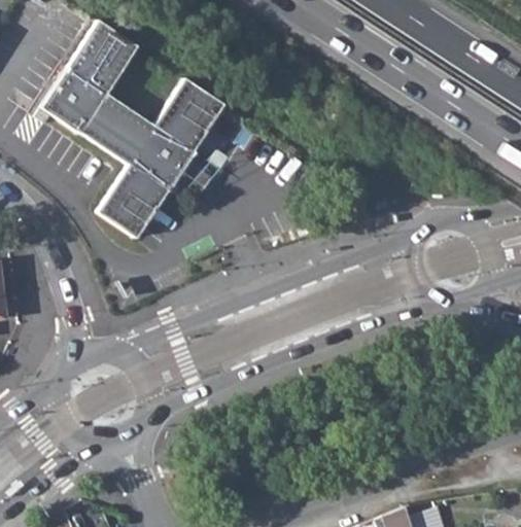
[(141,45),(102,20),(43,107),(130,164),(98,211),(137,238),(169,191),(169,190),(180,197),(206,159),(196,151),(197,149),(227,103),(188,77),(157,125),(109,94),(141,45)]
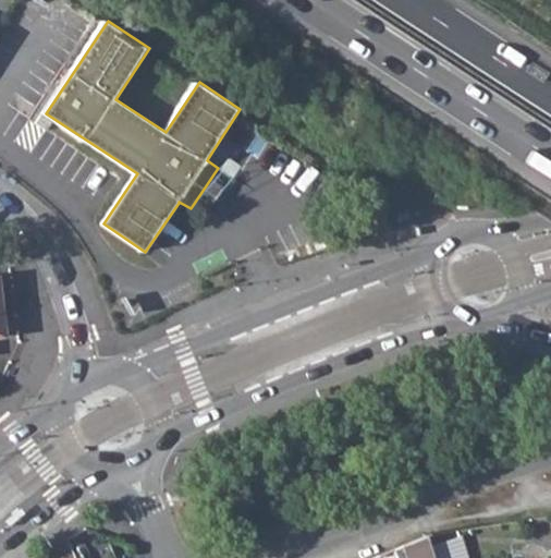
[(56,122),(45,114),(40,122),(50,130),(56,122)]
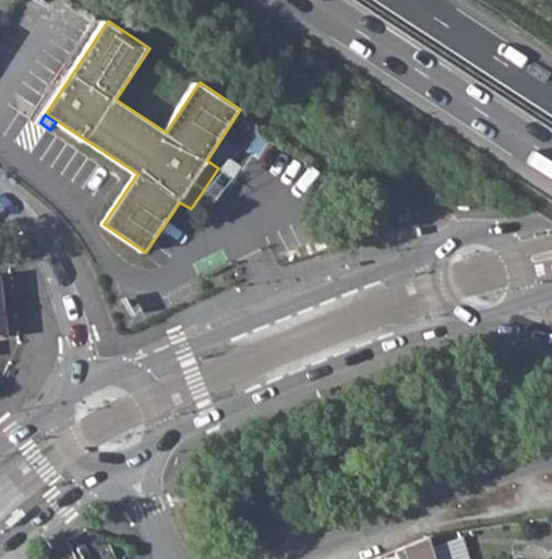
[(179,203),(203,219),(232,175),(208,158),(207,161),(218,168),(191,209),(179,202),(179,203)]
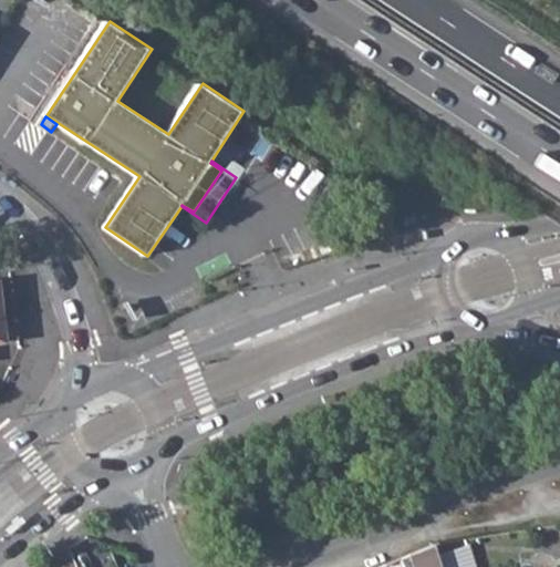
[(441,566),(437,556),(435,545),(412,555),(415,566),(441,566)]
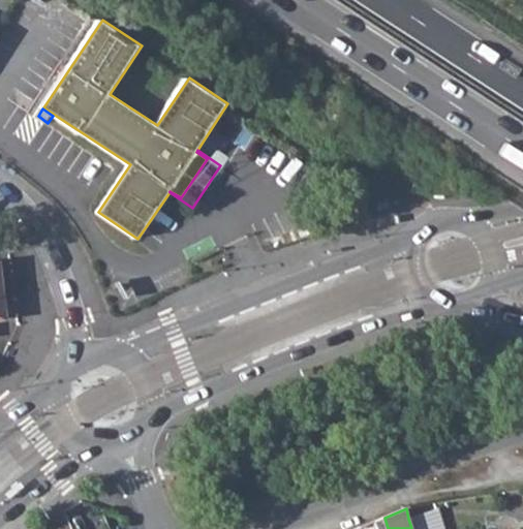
[(443,528),(438,509),(408,519),(411,528),(443,528)]
